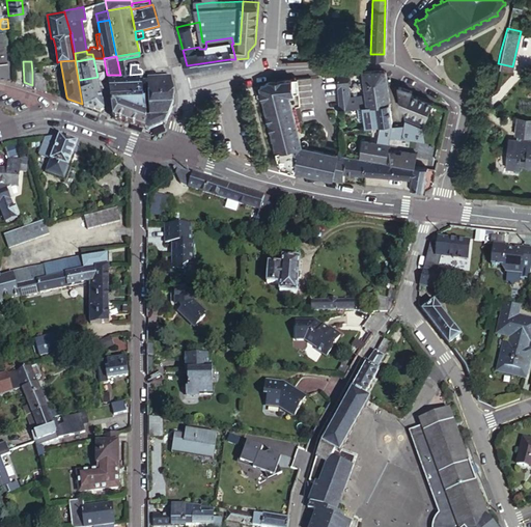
[(388,99),(385,70),(381,66),(370,67),(373,81),(374,92),(375,101),(388,99)]
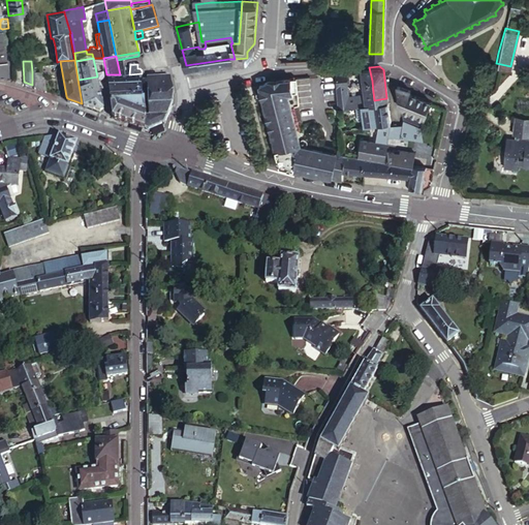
[(335,70),(336,83),(346,82),(350,82),(349,73),(356,72),(356,68),(335,70)]
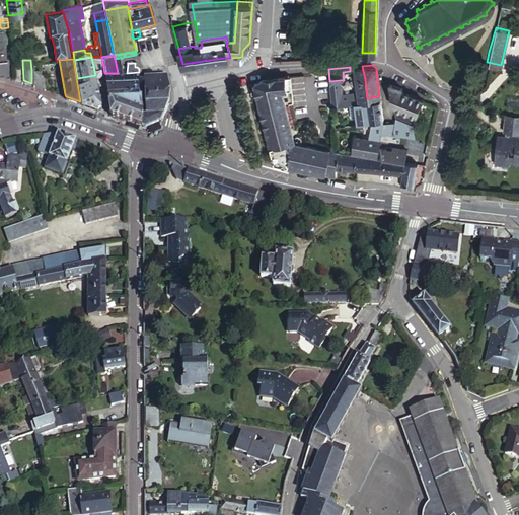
[(43,69),(31,70),(31,83),(35,84),(44,87),(43,69)]
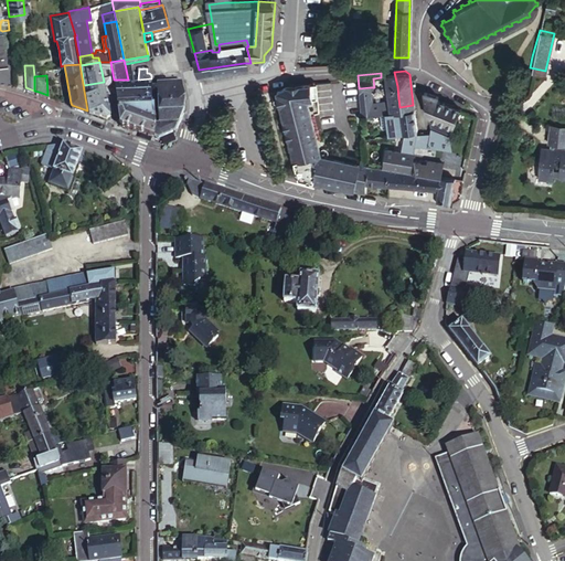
[(128,80),(114,80),(120,122),(156,134),(156,122),(155,122),(155,114),(155,97),(151,97),(151,78),(138,80),(128,80)]
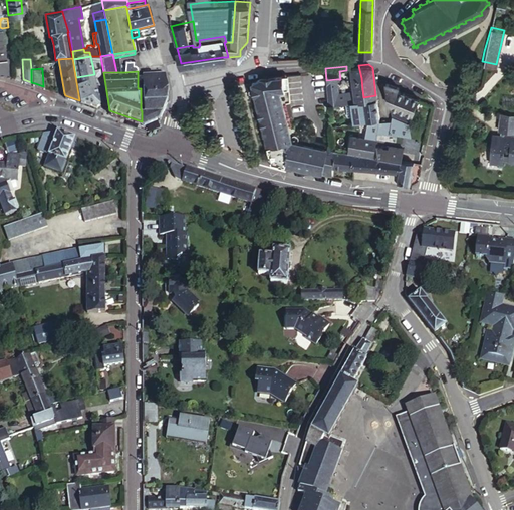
[(281,72),(272,73),(263,74),(258,75),(251,78),(271,157),(332,168),(332,160),(332,146),(331,146),(331,141),(324,140),(324,144),(292,137),(292,133),(289,134),(278,89),(282,88),(282,84),(281,72)]
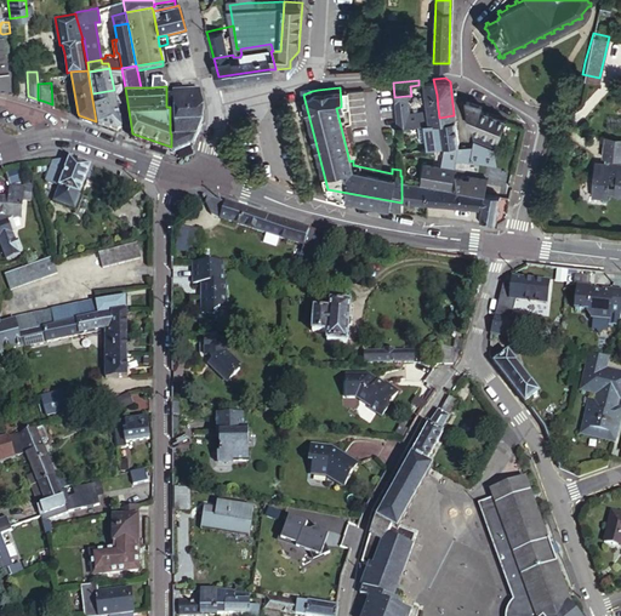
[(98,123),(119,129),(120,124),(114,90),(92,93),(98,123)]
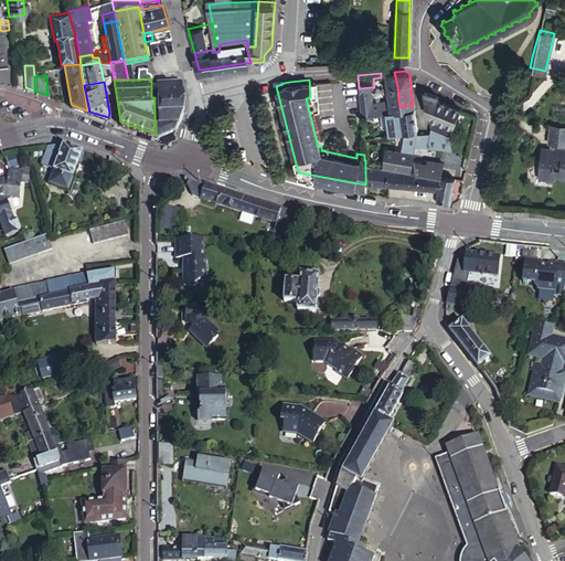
[(183,93),(182,85),(158,86),(158,96),(184,97),(183,93)]
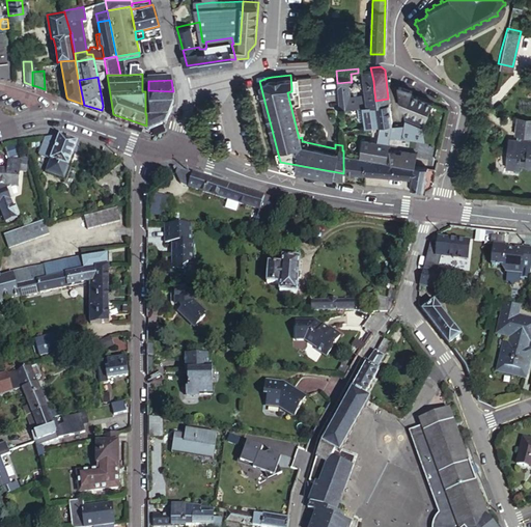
[(339,106),(345,105),(348,105),(353,104),(352,101),(348,101),(347,82),(337,83),(339,106)]
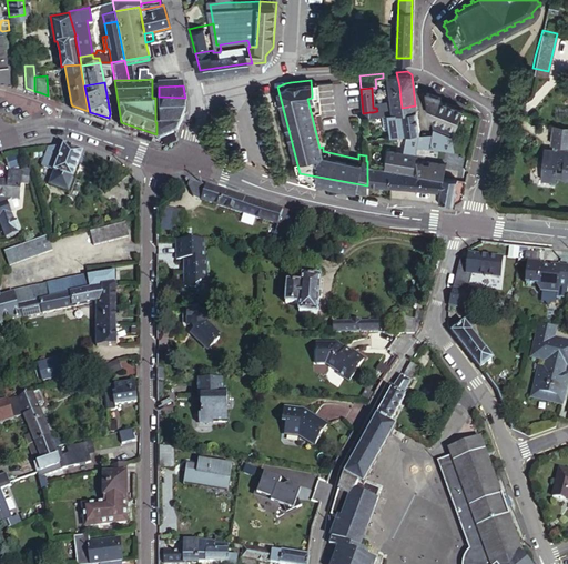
[(440,92),(427,88),(430,110),(453,120),(459,103),(439,96),(440,92)]
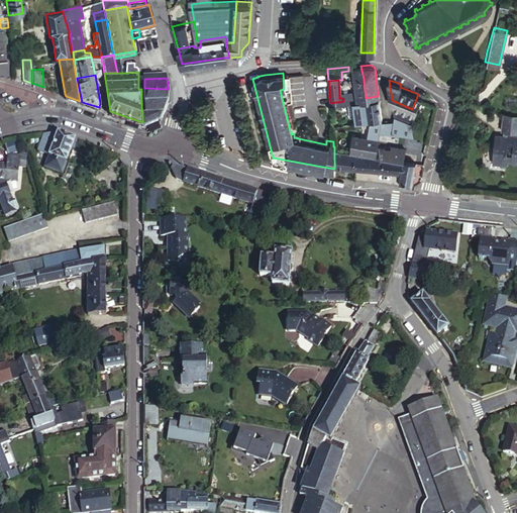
[(144,111),(142,111),(142,122),(145,124),(161,118),(170,98),(169,89),(144,88),(144,104),(144,111)]
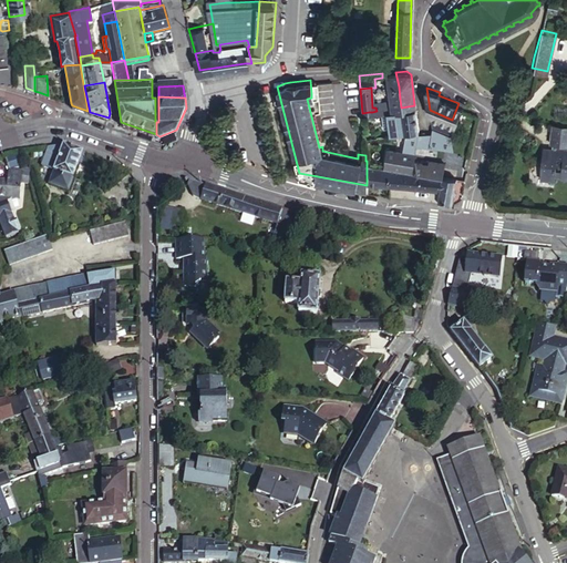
[(381,111),(401,108),(400,99),(379,101),(381,111)]
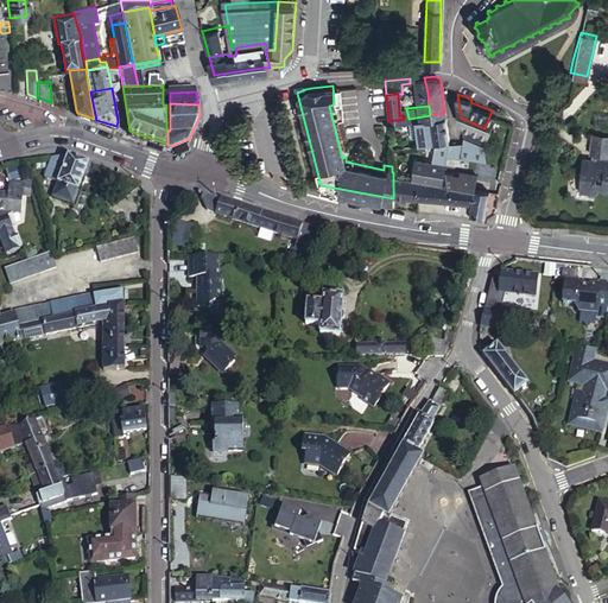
[(485,128),(488,129),(495,113),(492,110),(485,128)]
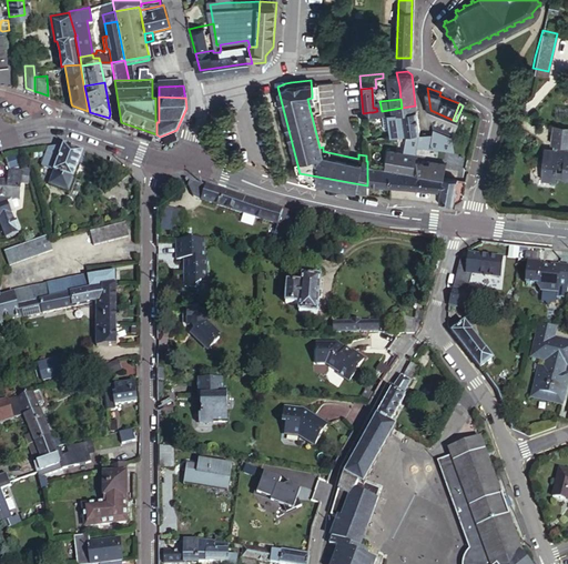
[(403,114),(405,130),(418,128),(415,106),(402,108),(403,114)]
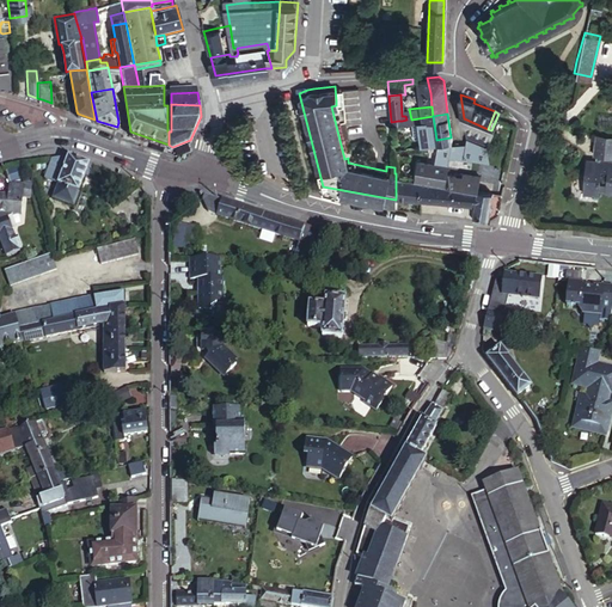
[(475,135),(489,140),(491,130),(488,129),(464,118),(464,126),(464,130),(475,135)]
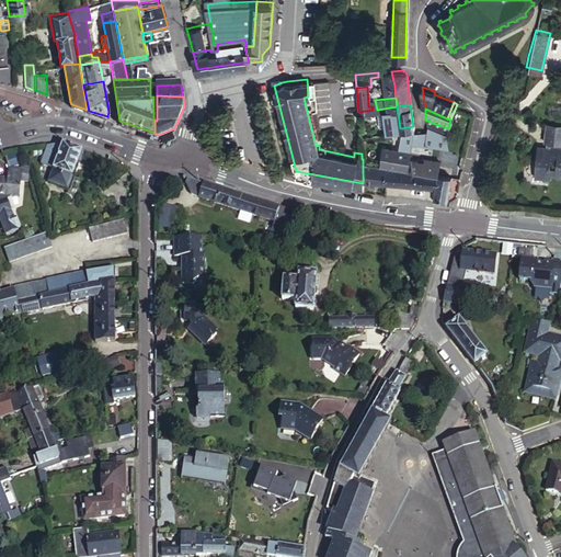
[(560,126),(551,126),(552,121),(548,121),(545,120),(544,125),(547,125),(545,139),(547,139),(547,144),(551,145),(552,139),(560,140),(560,126)]
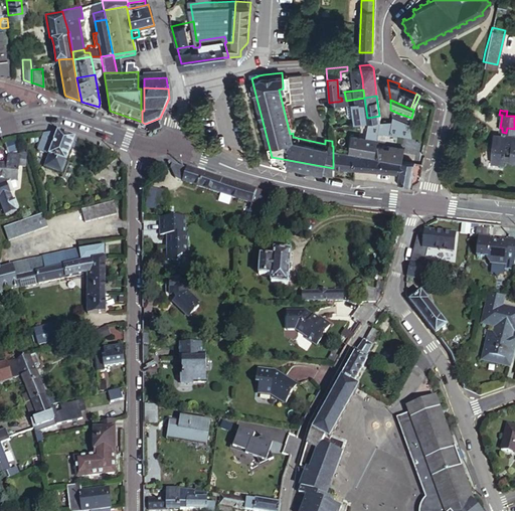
[(411,118),(399,114),(395,122),(408,128),(411,118)]
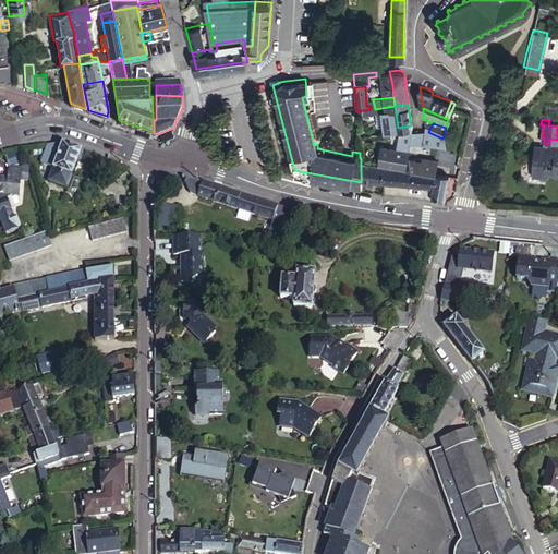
[(39,160),(52,164),(60,139),(45,142),(39,160)]
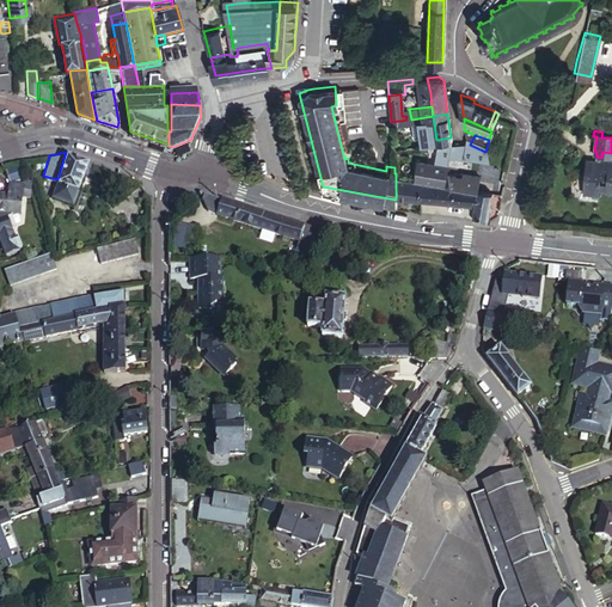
[(87,160),(66,152),(57,179),(57,181),(65,184),(61,197),(74,201),(84,172),(87,160)]
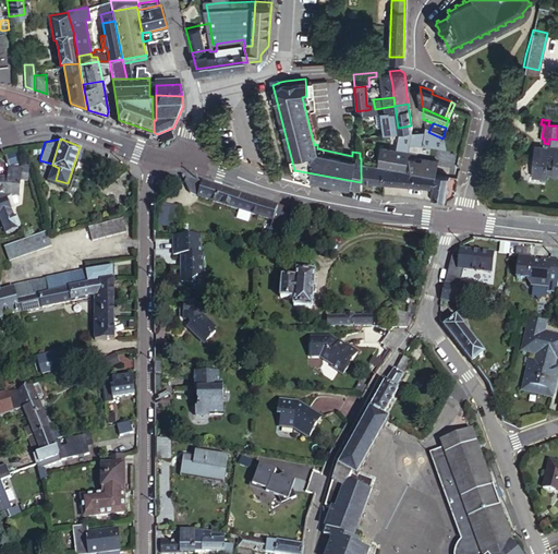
[(548,144),(544,143),(535,142),(532,173),(546,175),(547,170),(553,171),(553,172),(557,172),(557,140),(549,139),(548,144)]
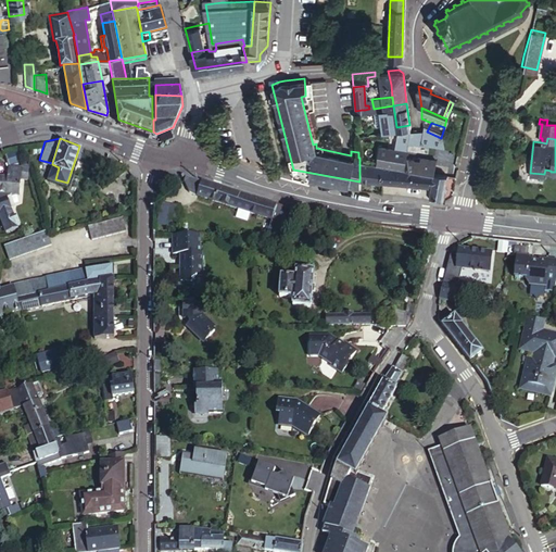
[(405,164),(408,164),(433,167),(434,155),(420,153),(419,158),(406,155),(405,164)]
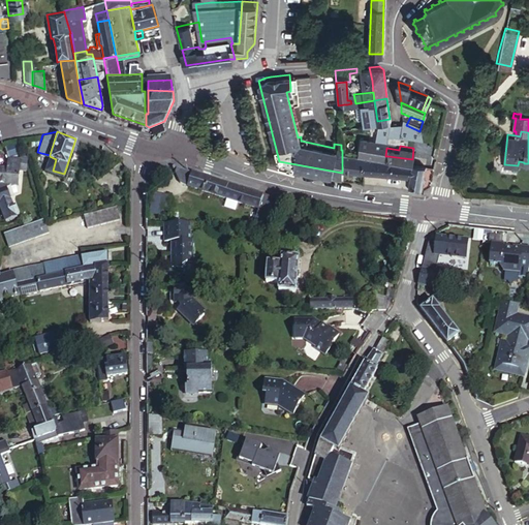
[(342,150),(342,164),(363,166),(364,153),(342,150)]
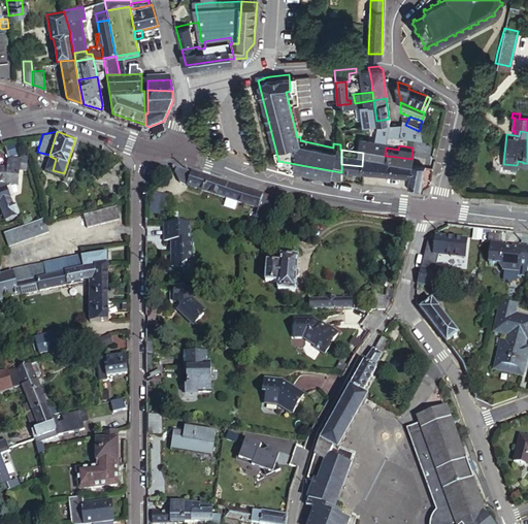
[(385,156),(363,153),(362,166),(387,169),(388,156),(385,156)]
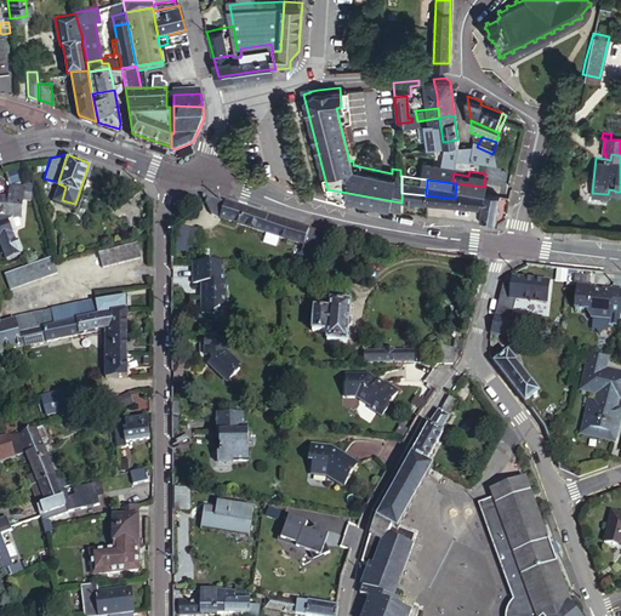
[(66,187),(58,183),(55,197),(62,200),(66,187)]
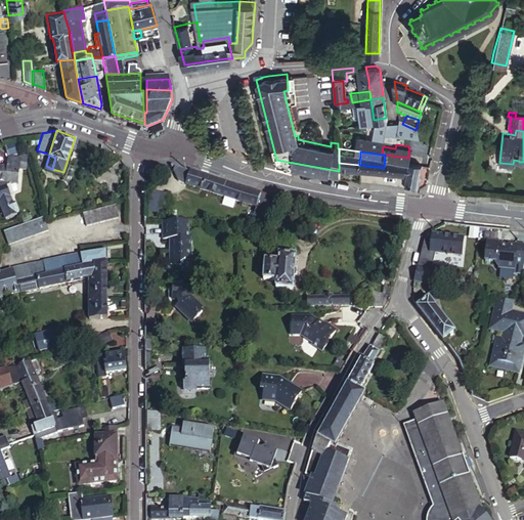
[(384,168),(407,171),(409,159),(408,158),(385,155),(384,168)]
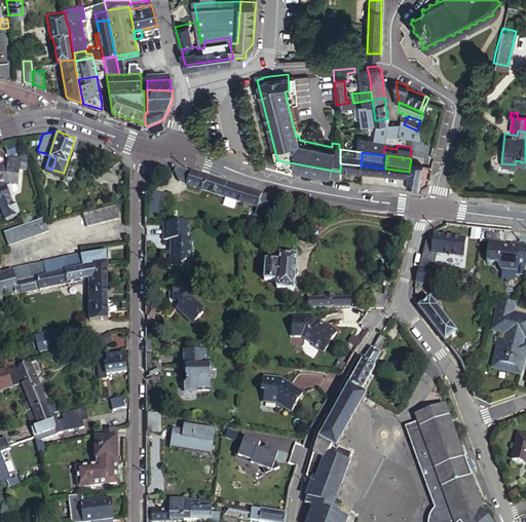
[(0,188),(5,187),(11,185),(10,184),(19,184),(20,169),(27,170),(27,158),(6,157),(6,166),(0,165),(0,188)]
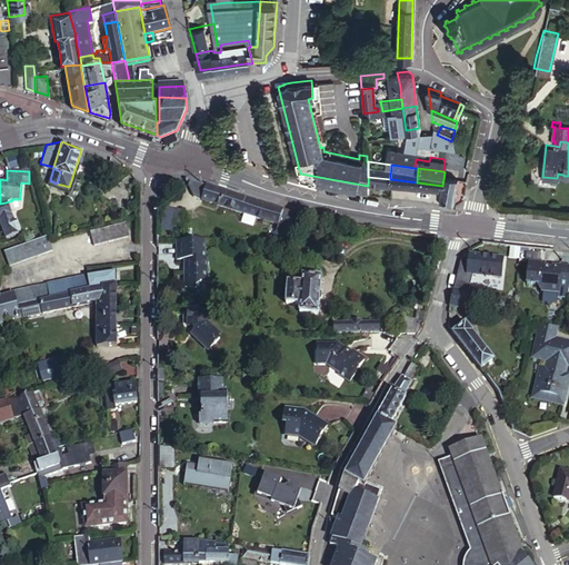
[(445,172),(442,186),(439,199),(453,200),(459,174),(445,172)]
